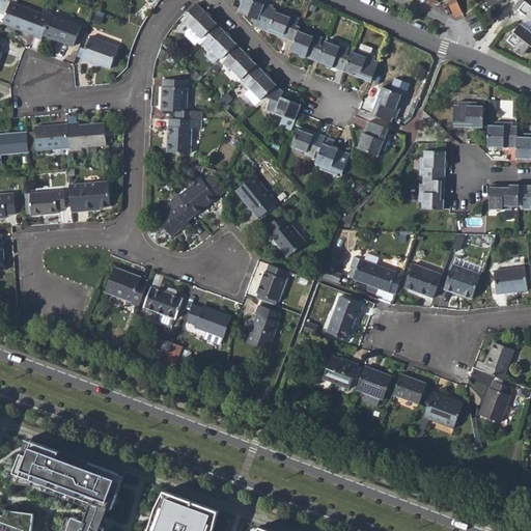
[(249,0),(243,0),(239,12),(239,14),(257,21),(255,27),(268,32),(275,12),(276,10),(272,8),(272,7),(256,1),(255,2),(249,0)]
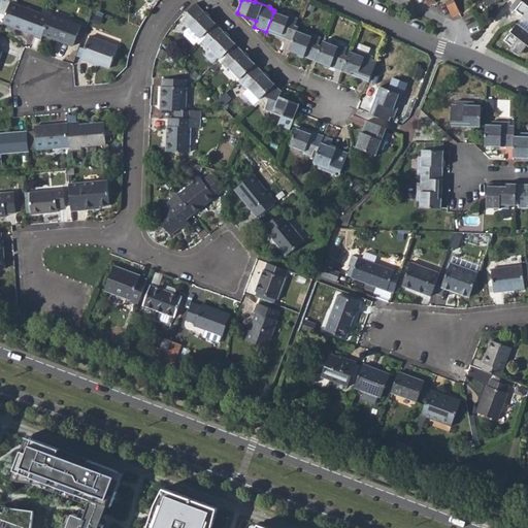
[(459,13),(453,0),(451,0),(444,3),(451,18),(459,13)]
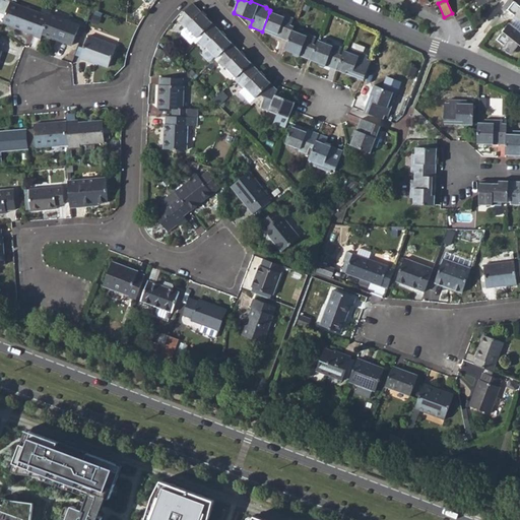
[(508,12),(512,14),(519,20),(519,25),(517,29),(509,23),(497,41),(513,53),(519,45),(519,46),(519,7),(512,1),(507,7),(506,9),(508,12)]
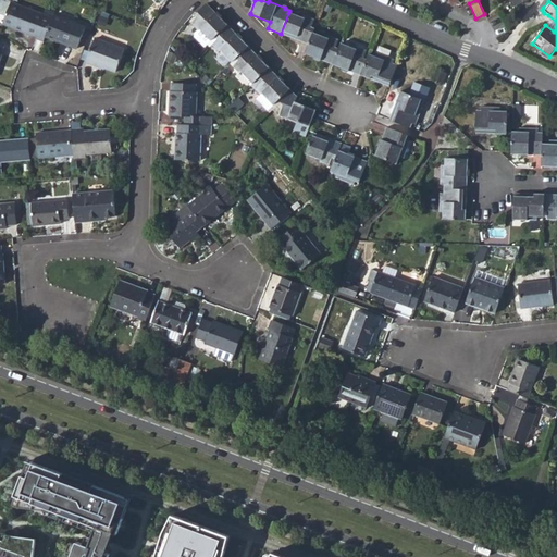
[(2,25),(35,37),(34,39),(44,42),(45,38),(52,17),(53,15),(54,12),(48,10),(46,15),(11,3),(2,25)]
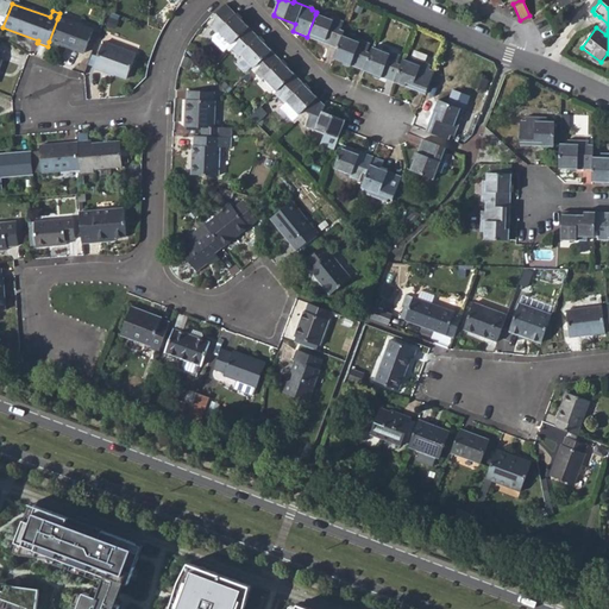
[(249,27),(226,5),(223,8),(220,10),(214,16),(212,18),(215,20),(208,26),(215,33),(213,37),(213,41),(224,52),(231,45),(236,41),(249,27)]
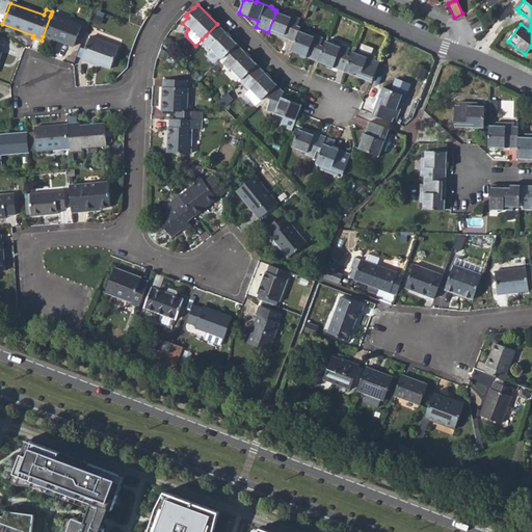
[(290,19),(275,12),(268,32),(294,44),(299,32),(300,27),(297,26),(300,20),(291,17),(290,19)]
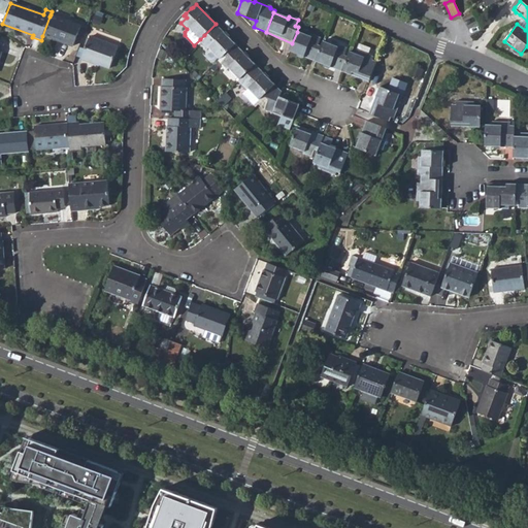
[(81,26),(51,14),(50,17),(42,36),(73,47),(81,26)]
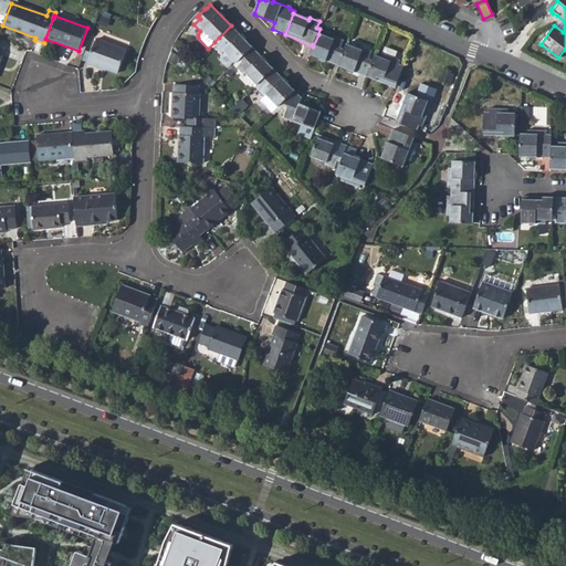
[(224,52),(236,64),(239,60),(252,48),(231,25),(219,38),(221,40),(216,45),(222,53),(224,52)]
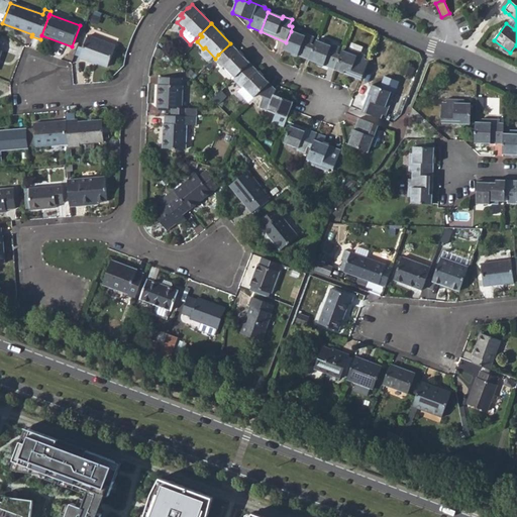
[(283,50),(309,61),(314,46),(312,44),(314,38),(314,37),(305,34),(304,35),(291,31),(286,42),(283,50)]
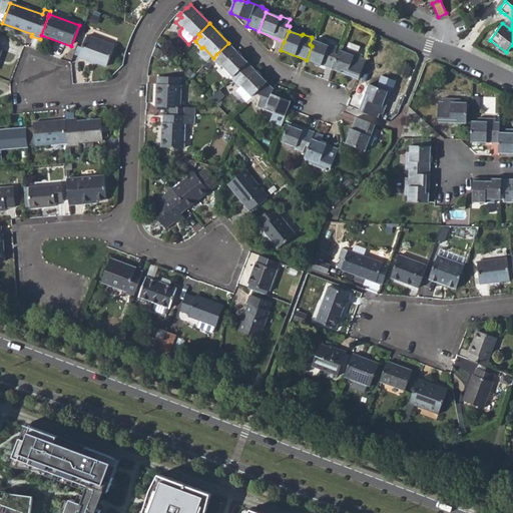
[(87,35),(78,58),(95,65),(96,63),(106,66),(114,46),(87,35)]
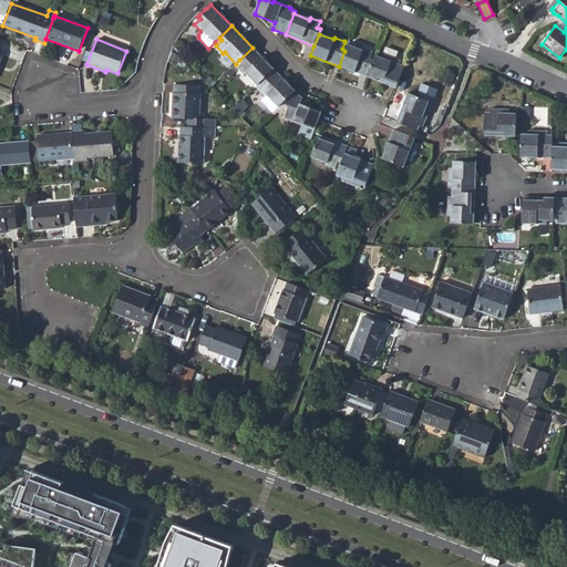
[(362,51),(347,45),(344,51),(339,66),(367,78),(373,61),(370,60),(372,52),(363,49),(362,51)]
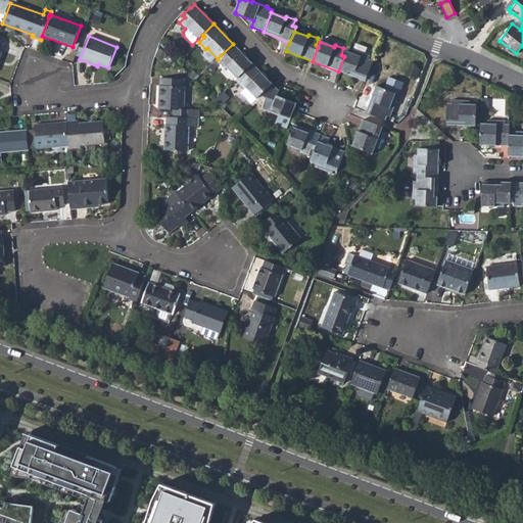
[(226,67),(237,79),(241,75),(252,64),(233,44),(221,55),(223,57),(218,62),(225,69),(226,67)]
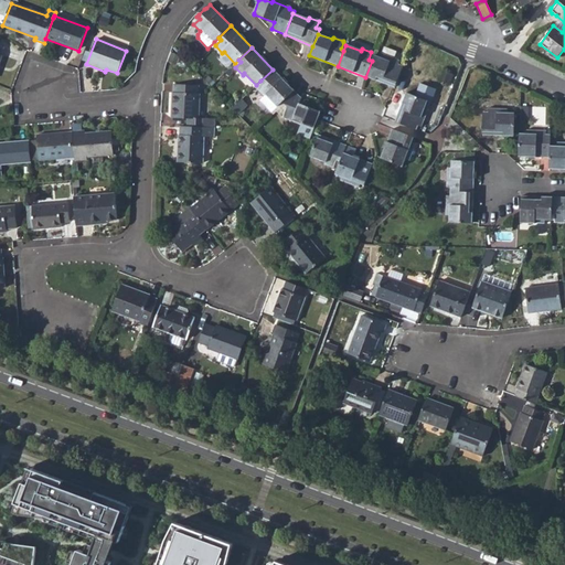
[(380,57),(374,55),(372,61),(365,77),(394,88),(403,66),(398,64),(400,61),(393,59),(395,52),(383,48),(380,57)]
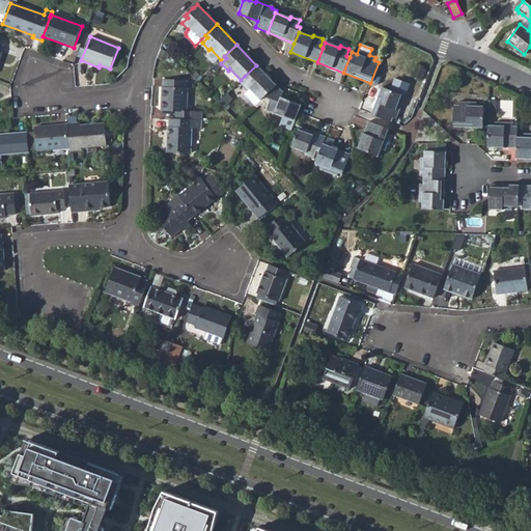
[(249,89),(260,101),(266,96),(276,85),(256,65),(245,76),(246,78),(241,83),(248,90),(249,89)]
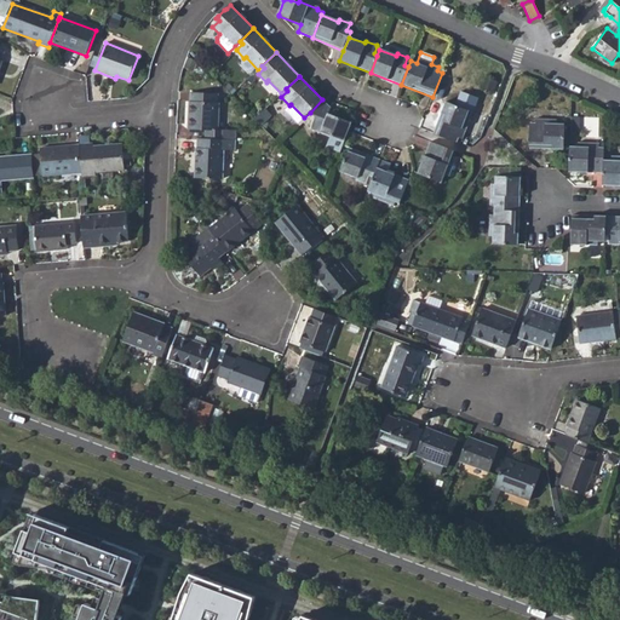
[(484,90),(494,95),(498,84),(488,80),(484,90)]
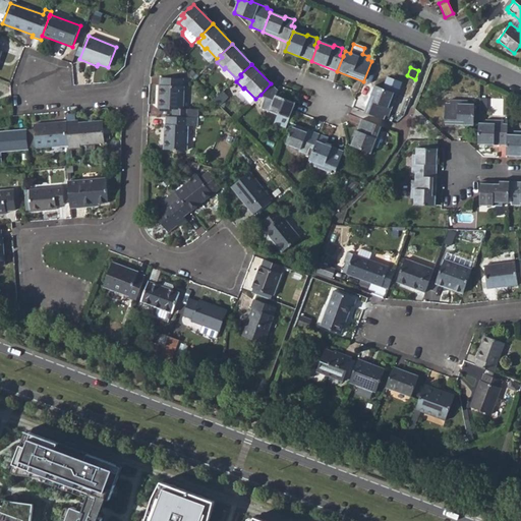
[(173,110),(173,117),(187,117),(187,110),(183,109),(184,87),(183,87),(183,79),(161,78),(160,85),(159,85),(159,109),(173,110)]
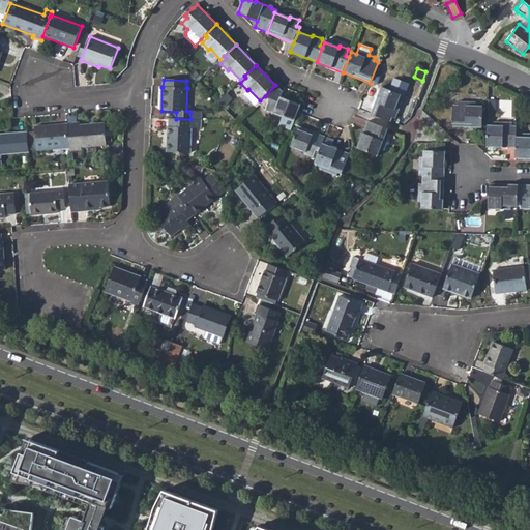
[(281,97),(283,92),(275,85),(265,96),(269,100),(266,112),(282,118),(283,116),(295,121),(298,112),(300,106),(281,97)]
